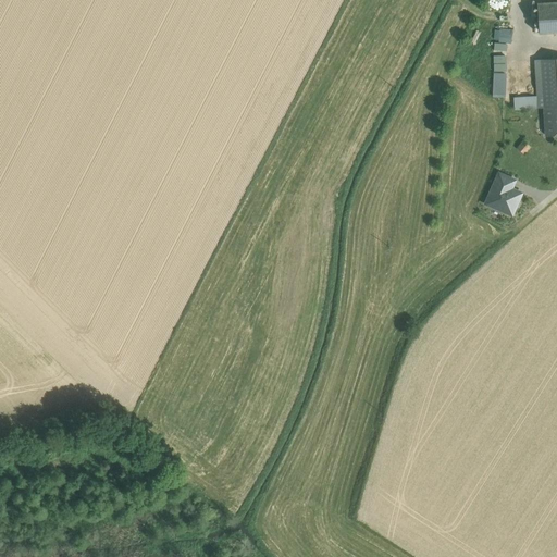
[(556,1),(539,3),(541,33),(556,32),(556,1)]
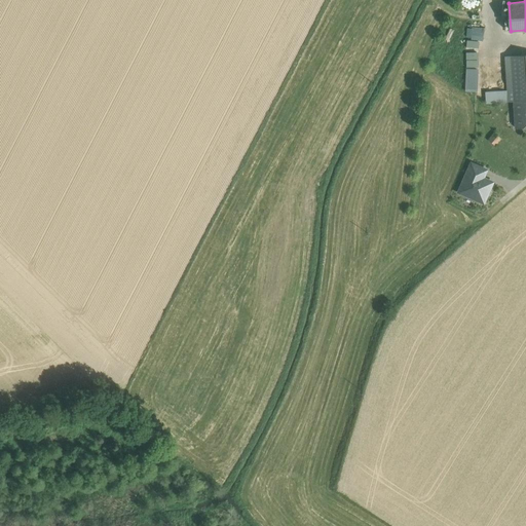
[(483,14),(491,11),(490,6),(481,9),(483,14)]
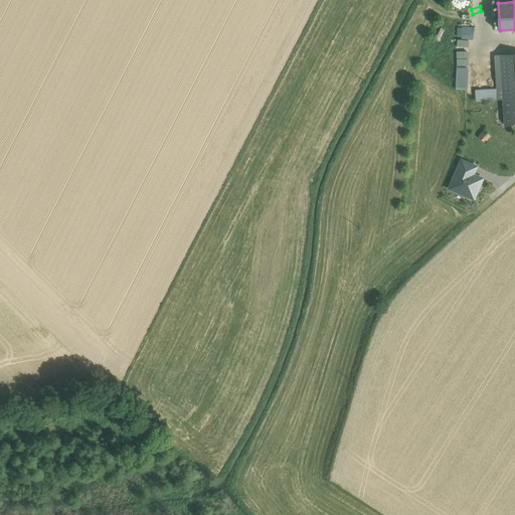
[(477,32),(472,29),(466,28),(460,29),(455,33),(453,38),(452,44),(454,50),(458,54),(464,57),(470,57),(475,54),(479,49),(481,44),(480,38),(477,32)]
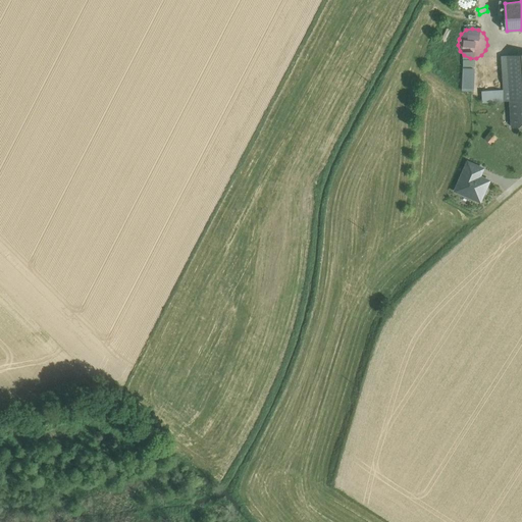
[(521,54),(502,56),(504,91),(481,91),(482,102),(511,101),(521,100),(521,54)]
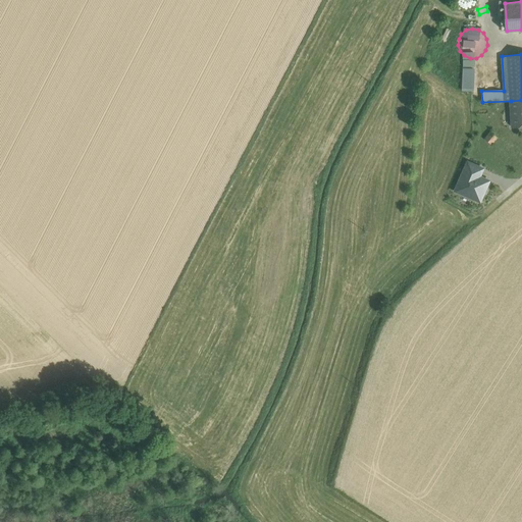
[(473,67),(461,67),(461,90),(473,90),(473,67)]
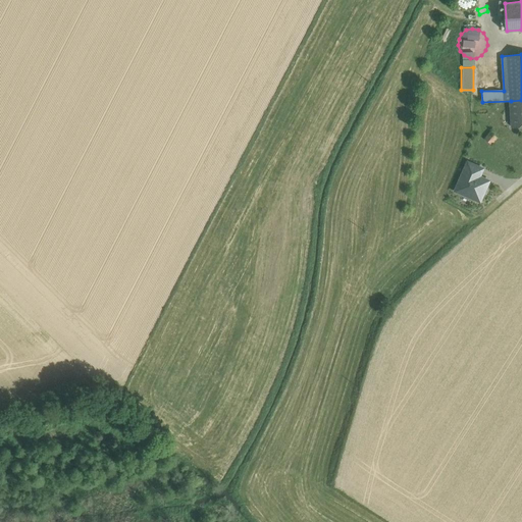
[(521,100),(511,101),(512,126),(521,125),(521,100)]
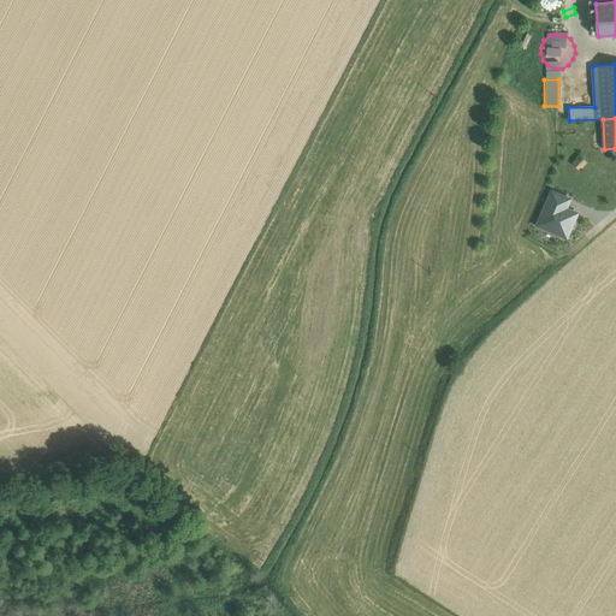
[(586,163),(580,155),(573,164),(580,170),(586,163)]
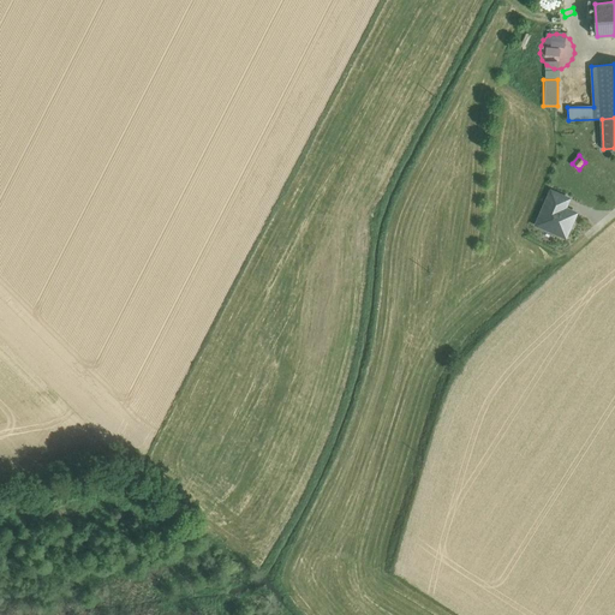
[(575,210),(565,206),(569,196),(547,187),(531,226),(565,238),(575,210)]
